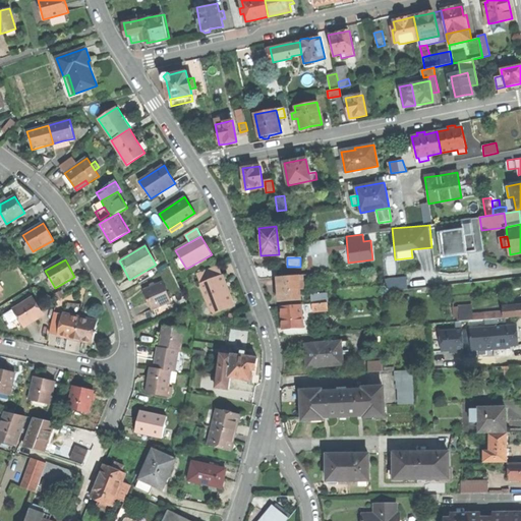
[(196,274),(200,284),(222,276),(218,266),(196,274)]
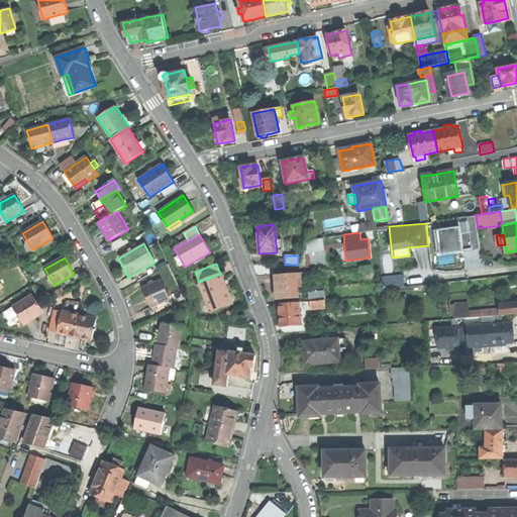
[(199,282),(209,307),(230,299),(225,286),(220,274),(199,282)]
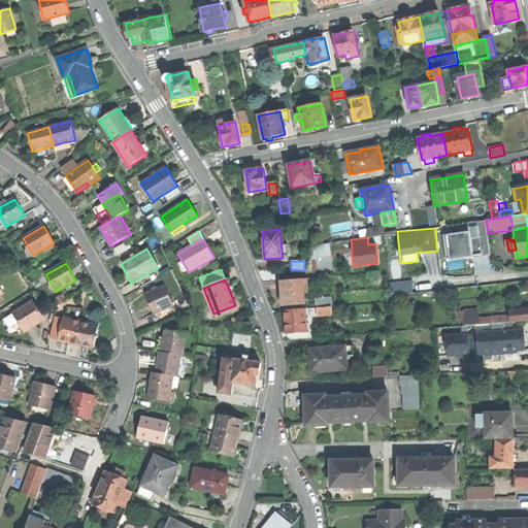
[(307,279),(281,281),(282,294),(283,305),(304,304),(303,293),(307,293),(307,279)]
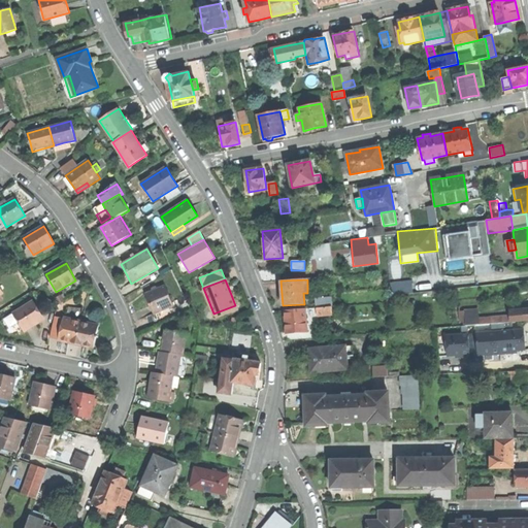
[(414,292),(413,279),(392,282),(393,293),(414,292)]
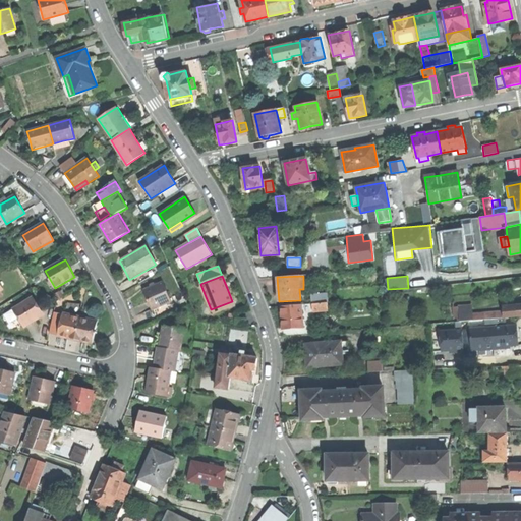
[(148,300),(152,310),(171,302),(163,282),(143,290),(148,300)]
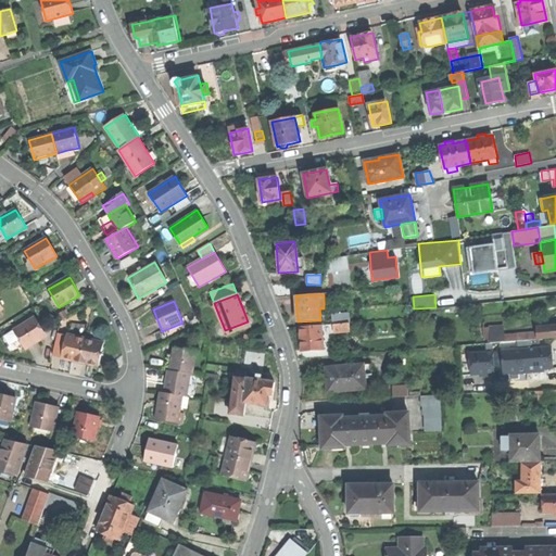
[(332,315),(332,325),(349,324),(348,314),(332,315)]
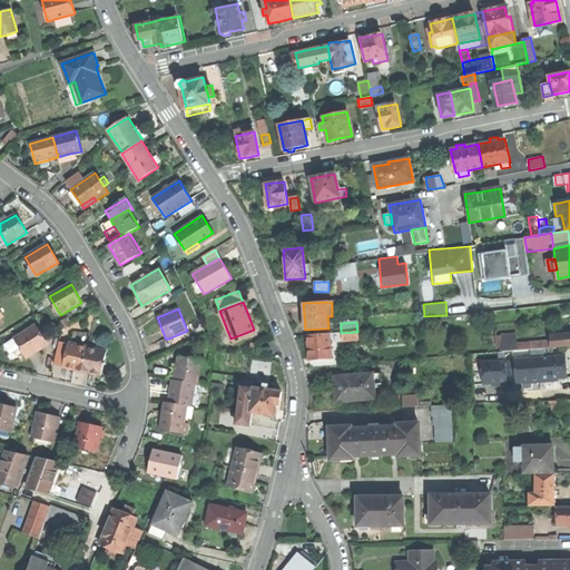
[(22,349),(28,357),(48,345),(36,325),(16,337),(22,349)]
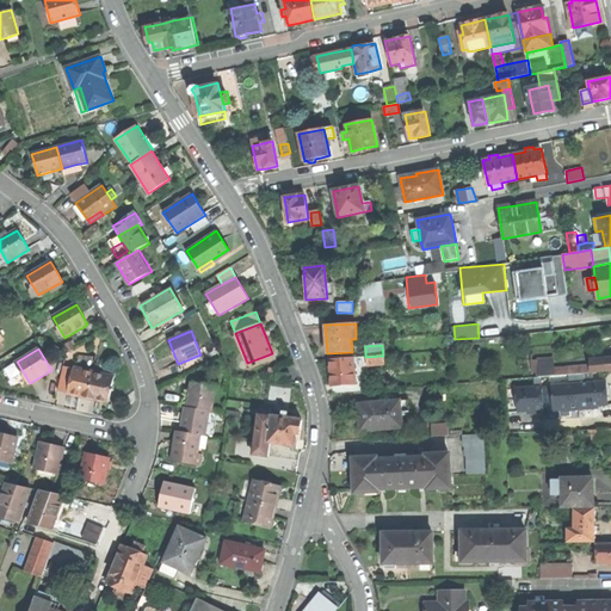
[(275,359),(272,353),(247,363),(250,369),(275,359)]
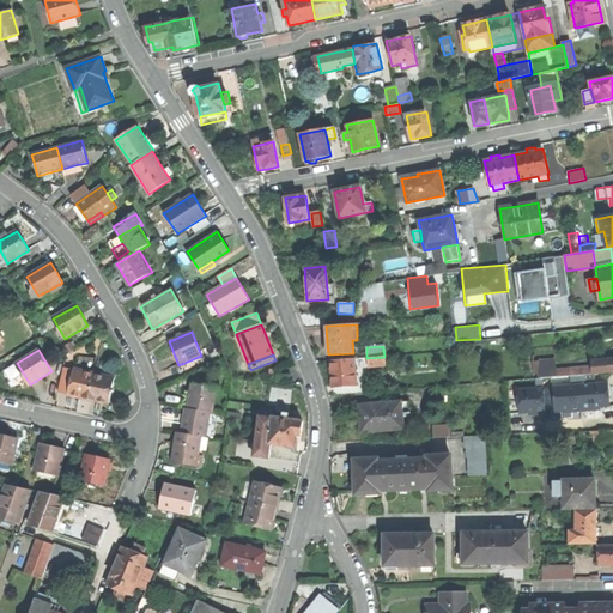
[(384,357),(366,358),(368,368),(384,365),(384,357)]
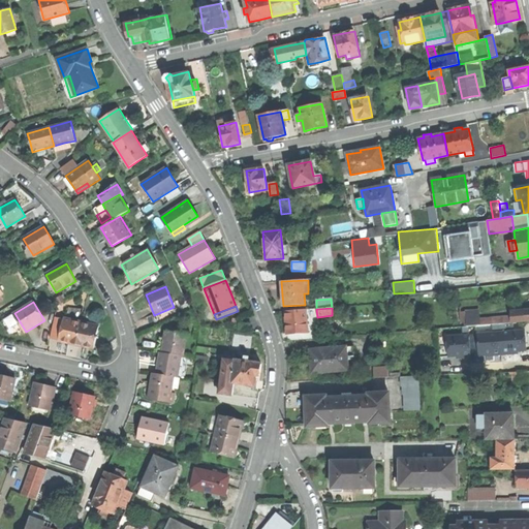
[(306,310),(285,312),(286,322),(287,335),(307,333),(306,310)]
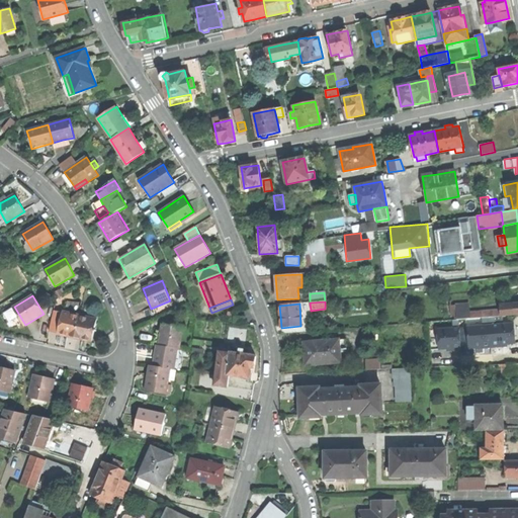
[(456,305),(456,313),(463,313),(470,312),(469,304),(456,305)]
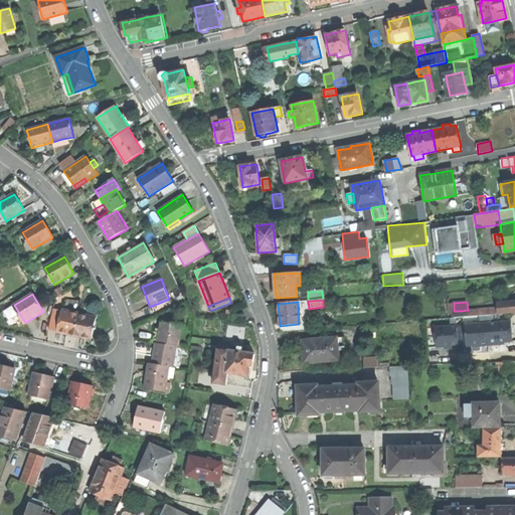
[(503,314),(511,313),(510,302),(502,303),(502,307),(503,314)]
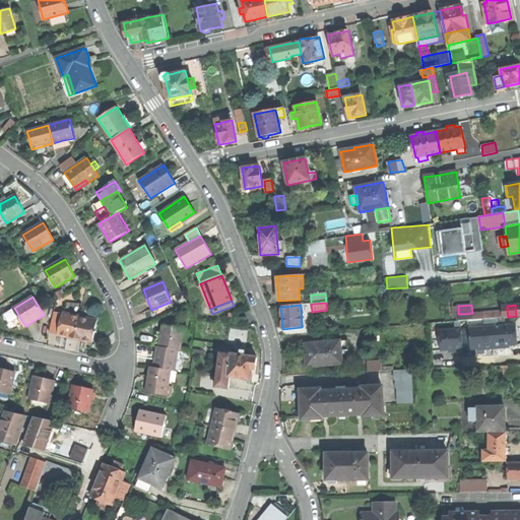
[(482,319),(508,317),(507,310),(502,310),(502,311),(482,312),(482,319)]
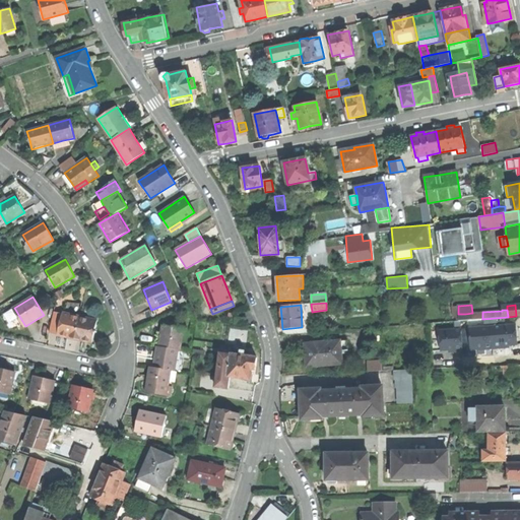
[(50,333),(59,335),(63,314),(54,312),(50,333)]
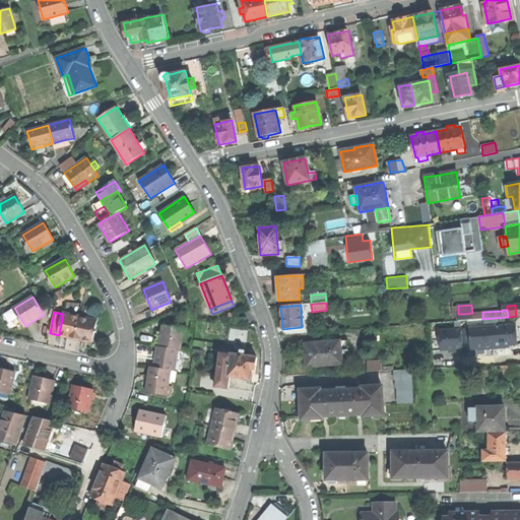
[(63,314),(59,335),(67,337),(75,338),(80,317),(63,314)]
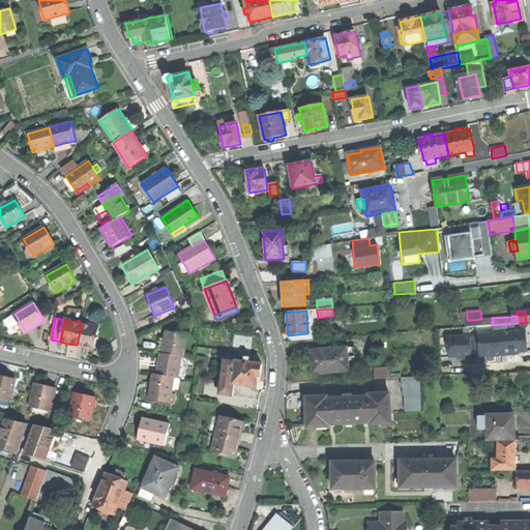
[(99,327),(82,323),(77,345),(85,347),(94,349),(99,327)]
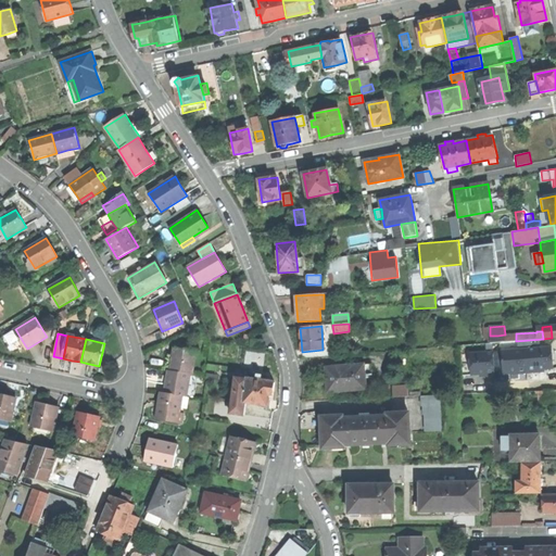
[(191,374),(193,375),(197,352),(174,348),(172,361),(169,370),(191,374)]
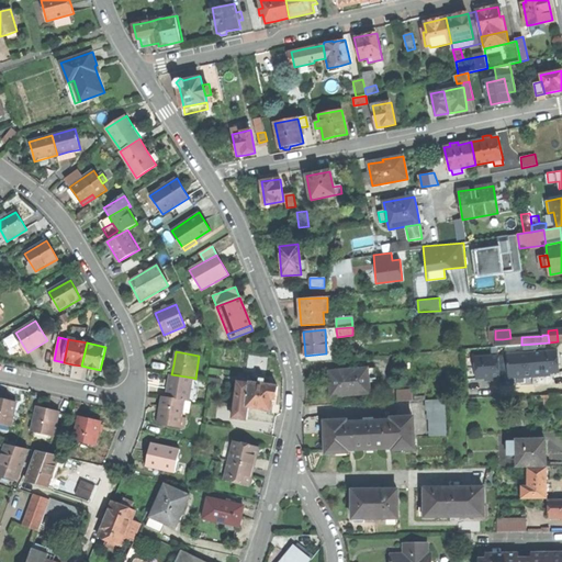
[(368,369),(329,371),(330,385),(332,396),(370,393),(369,379),(368,369)]
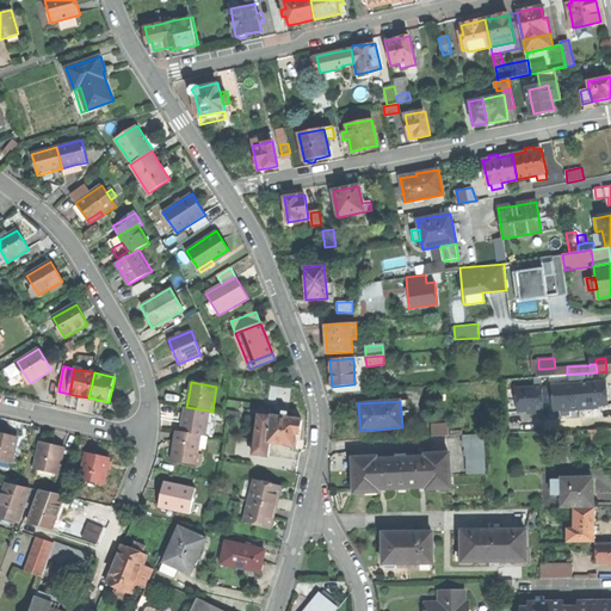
[(209,413),(210,411),(186,407),(184,407),(183,420),(180,432),(201,436),(205,436),(209,413)]
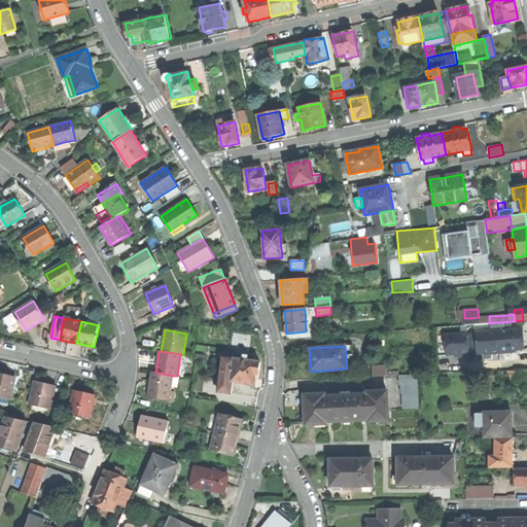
[(187,357),(180,356),(177,376),(183,378),(187,357)]
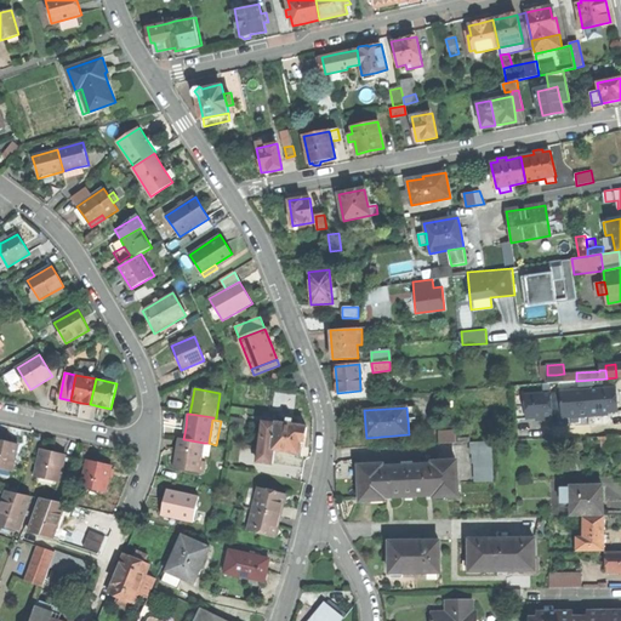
[(274,457),(275,449),(273,449),(277,422),(262,421),(256,461),(273,463),(274,457)]
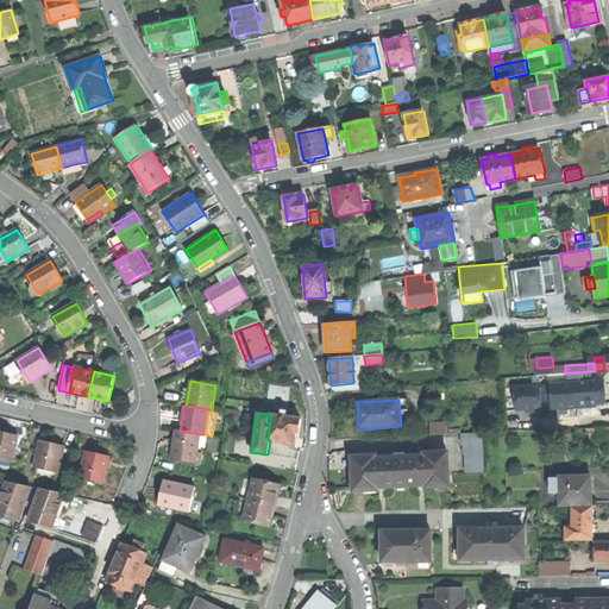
[(281,416),(271,414),(268,440),(270,440),(286,443),(286,444),(294,446),(295,437),(294,437),(294,434),(295,432),(299,432),(301,419),(286,416),(281,416)]
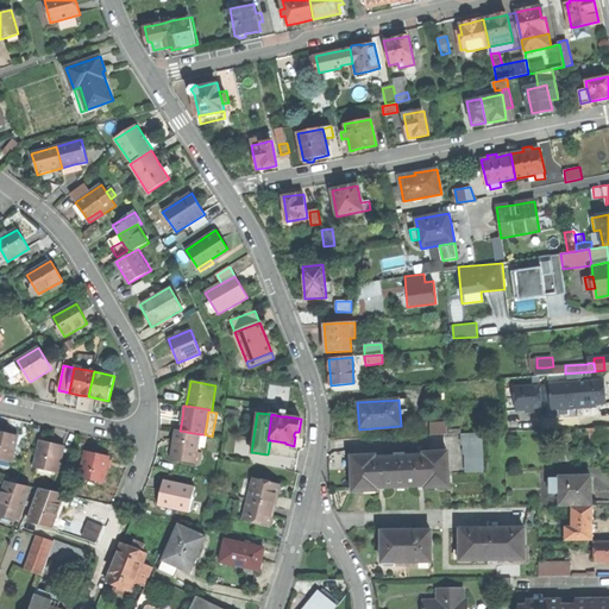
[(432,422),(432,435),(447,434),(447,422),(432,422)]
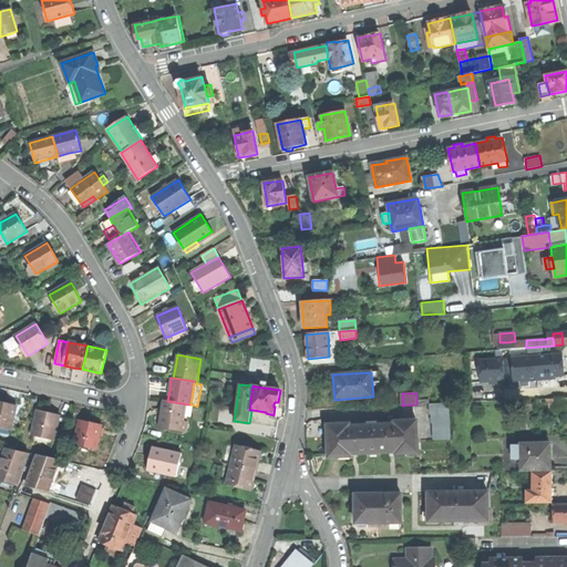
[(566,398),(556,398),(556,409),(566,408),(566,398)]
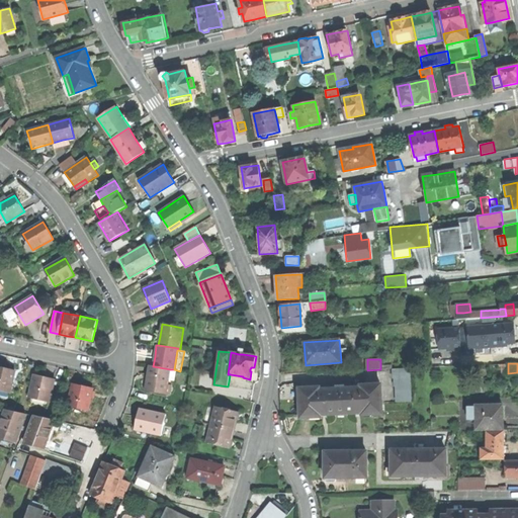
[(169,379),(170,369),(153,366),(150,365),(148,378),(146,391),(166,394),(167,392),(168,385),(169,379)]
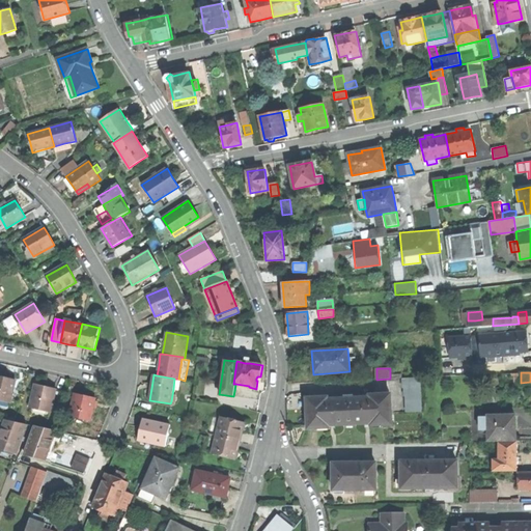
[(0,397),(11,399),(16,380),(5,378),(0,375),(0,397)]
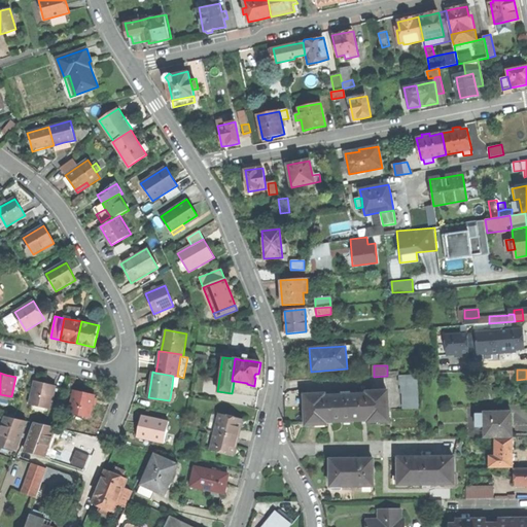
[(418,375),(400,376),(400,384),(401,384),(401,392),(402,392),(403,400),(403,409),(419,409),(418,375)]
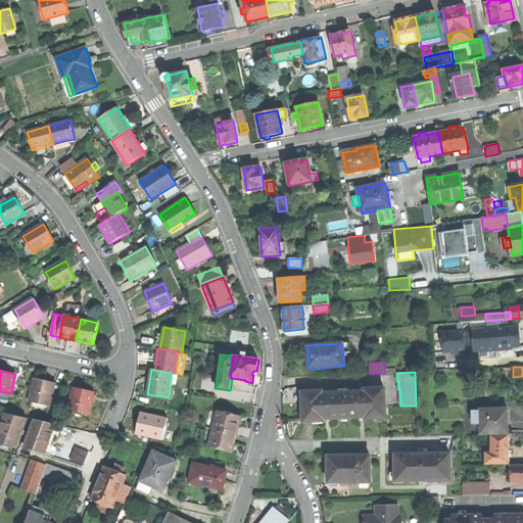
[(31,398),(51,402),(55,383),(44,380),(35,378),(31,398)]
